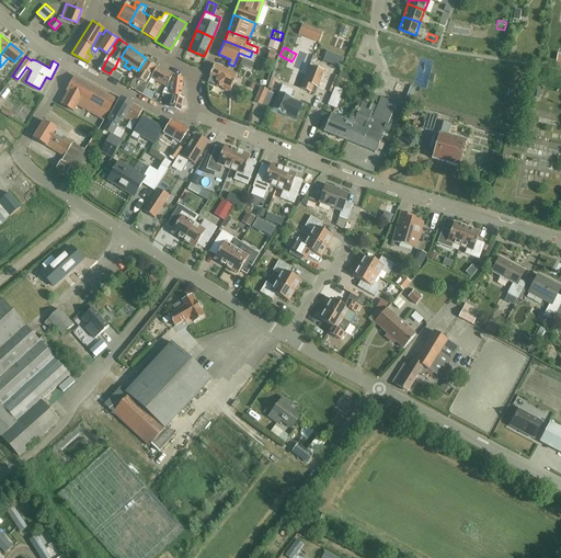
[(152,73),(157,65),(146,58),(141,65),(138,70),(136,75),(129,84),(135,88),(138,83),(142,86),(150,71),(152,73)]
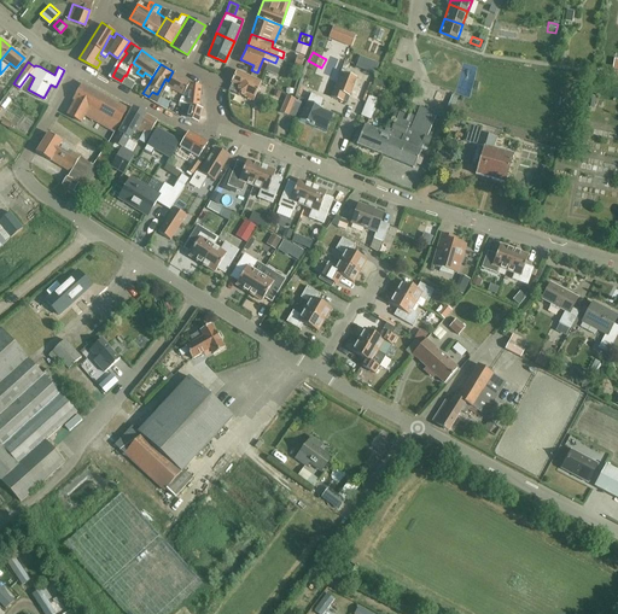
[(239,92),(254,98),(261,79),(237,68),(228,87),(239,92)]
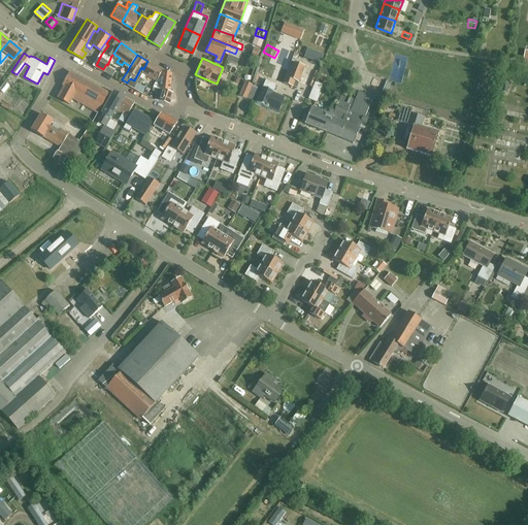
[(286,75),(298,79),(304,65),(291,60),(286,75)]
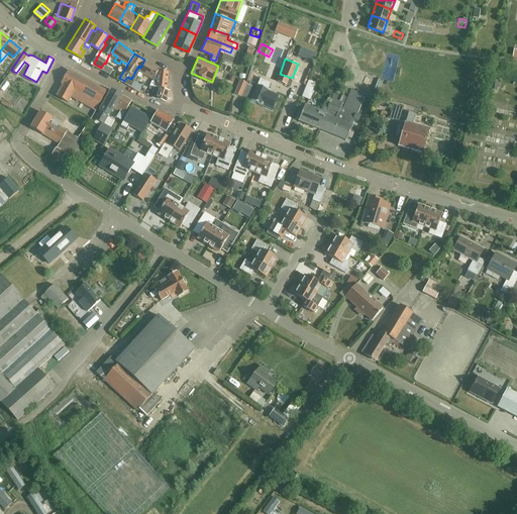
[(154,77),(159,68),(144,60),(140,68),(138,70),(139,70),(137,74),(140,76),(142,72),(147,74),(146,75),(152,79),(154,77)]
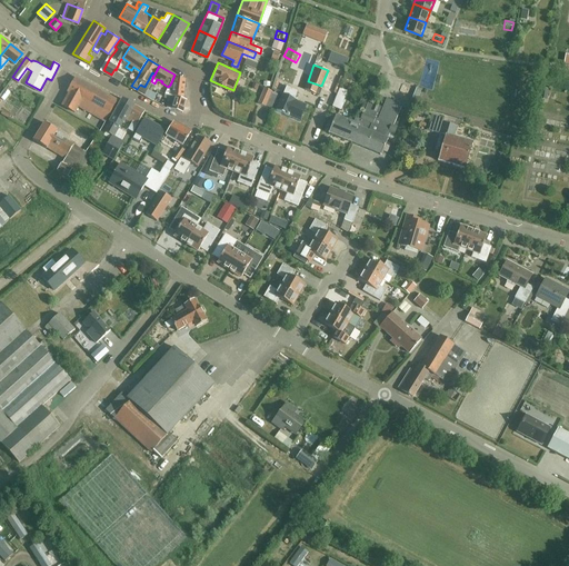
[(123,75),(116,70),(115,69),(111,75),(121,80),(123,75)]
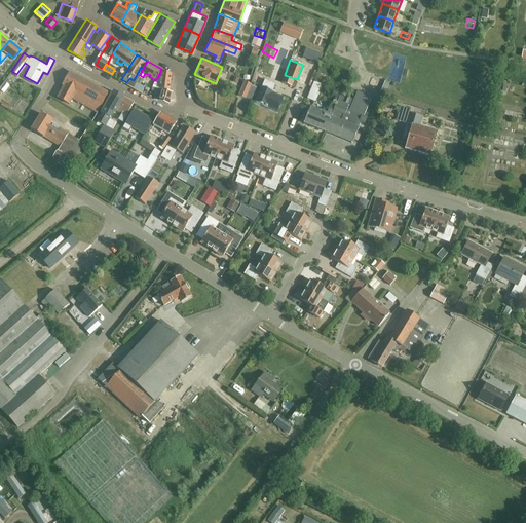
[(321,73),(322,73),(325,65),(321,64),(310,89),(316,92),(321,82),(317,81),(321,73)]
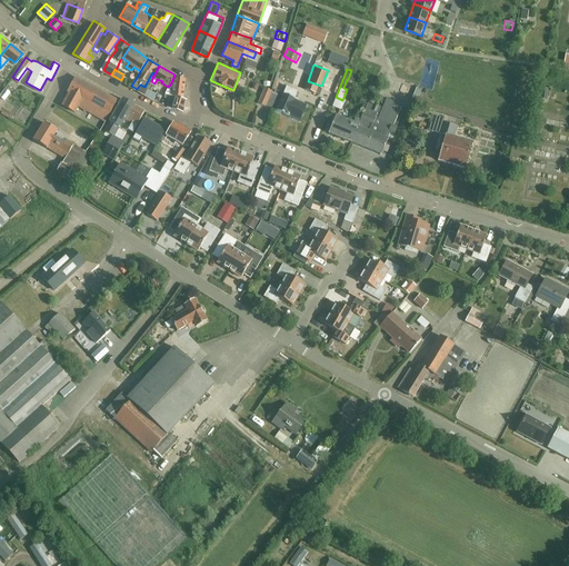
[(168,87),(166,92),(170,92),(167,106),(182,110),(186,98),(182,97),(185,77),(175,75),(170,85),(168,87)]
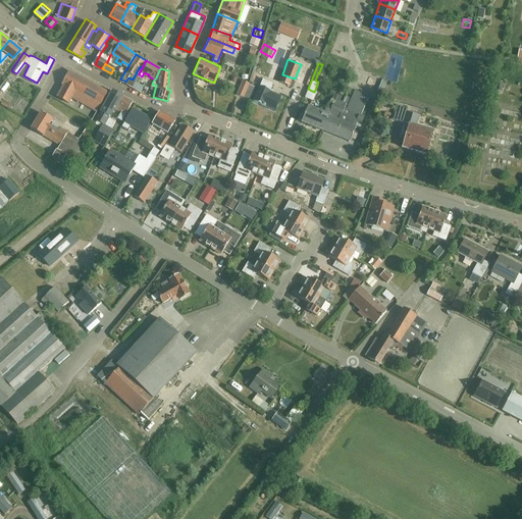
[(71,95),(96,109),(106,90),(69,69),(61,83),(63,83),(56,95),(68,101),(71,95)]
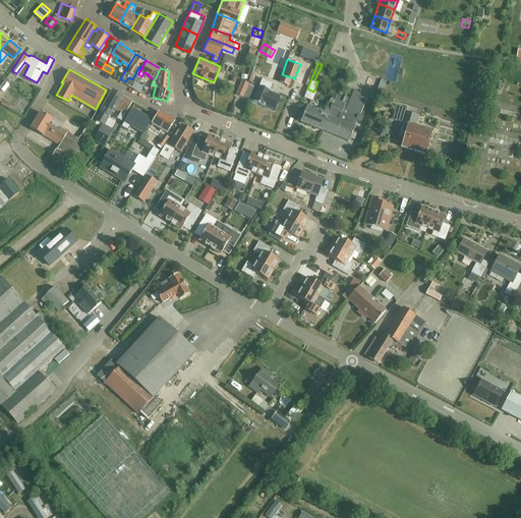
[(252,99),(264,104),(271,89),(269,88),(272,80),(262,76),(252,99)]
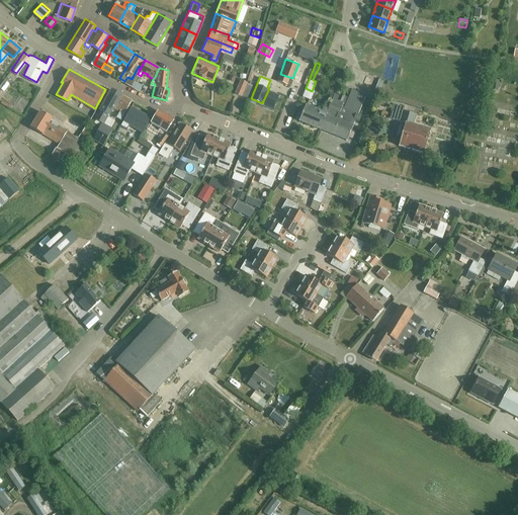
[(374,88),(379,90),(383,79),(378,77),(374,88)]
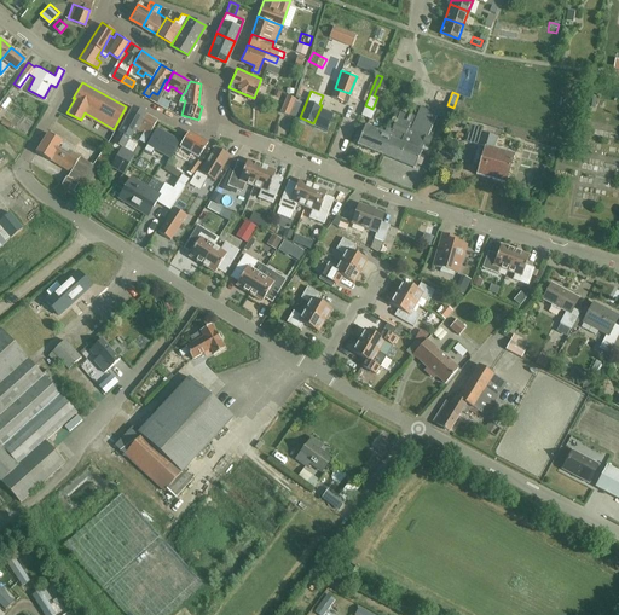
[(281,109),(289,112),(296,96),(288,93),(281,109)]
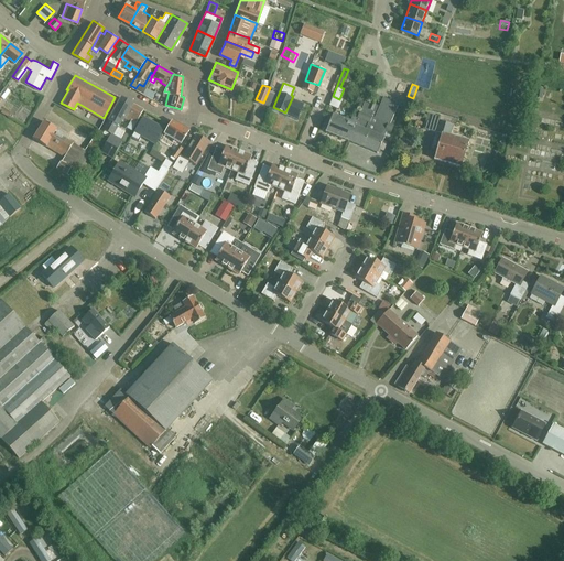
[(151,97),(154,90),(147,86),(143,93),(151,97)]
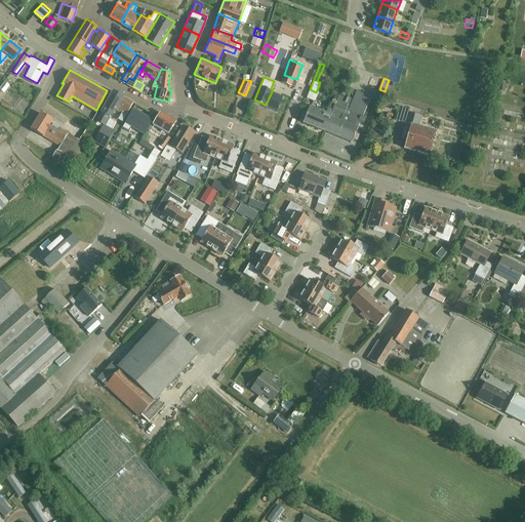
[(148,94),(153,85),(145,82),(144,84),(140,90),(148,94)]
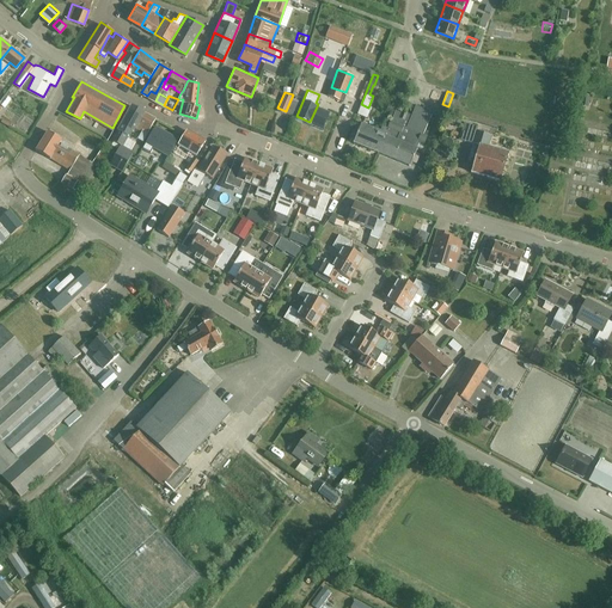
[(133,129),(135,126),(144,110),(132,104),(112,139),(122,145),(132,128),(133,129)]
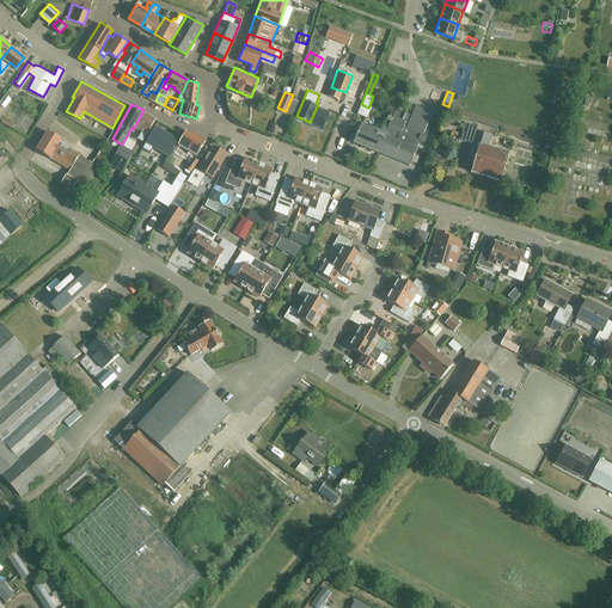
[(399,110),(381,153),(410,164),(420,140),(423,141),(427,134),(423,133),(432,111),(416,104),(411,114),(407,112),(407,114),(399,110)]
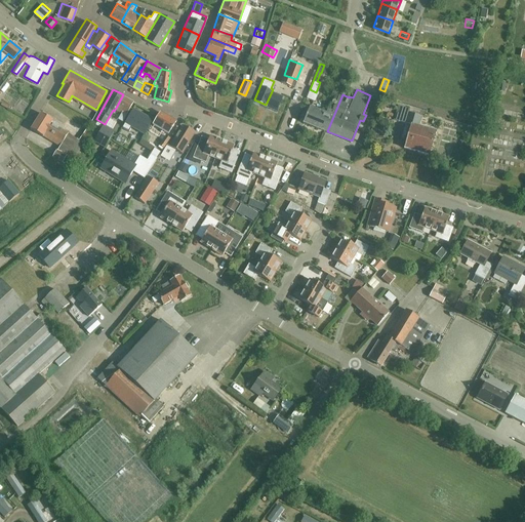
[(327,131),(342,94),(338,93),(335,103),(336,103),(333,109),(327,106),(325,111),(310,105),(303,121),(327,131)]
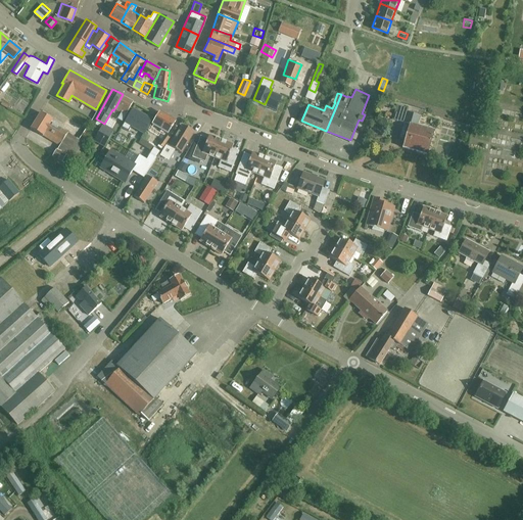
[(123,94),(115,107),(121,110),(117,116),(122,120),(133,100),(123,94)]
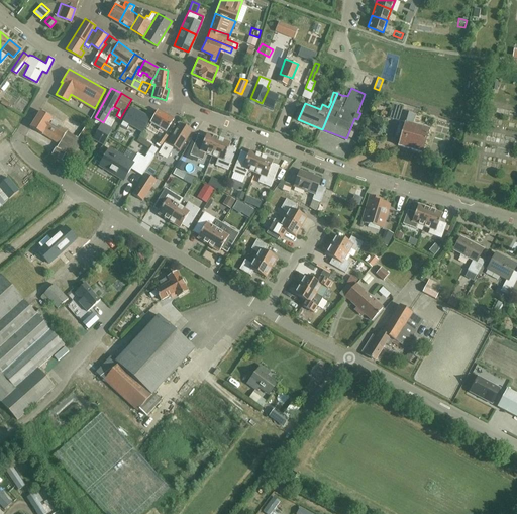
[(403,103),(403,105),(392,102),(388,115),(399,119),(404,121),(397,143),(422,150),(428,127),(412,122),(415,113),(414,113),(416,107),(403,103)]
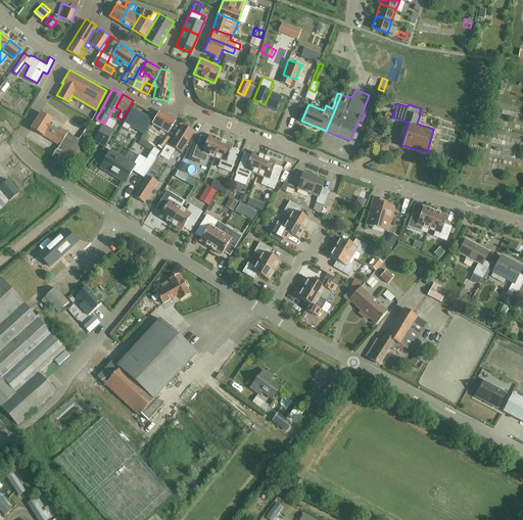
[(152,117),(132,106),(121,124),(128,128),(130,124),(144,132),(152,117)]
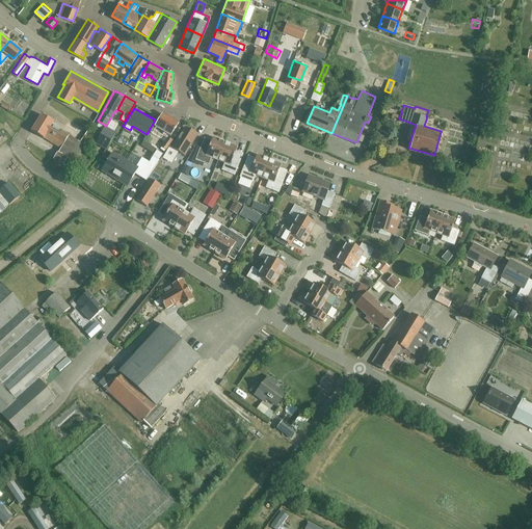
[(70,152),(78,138),(52,123),(53,120),(42,112),(31,129),(44,136),(44,135),(60,147),(58,150),(53,157),(70,167),(77,156),(70,152)]
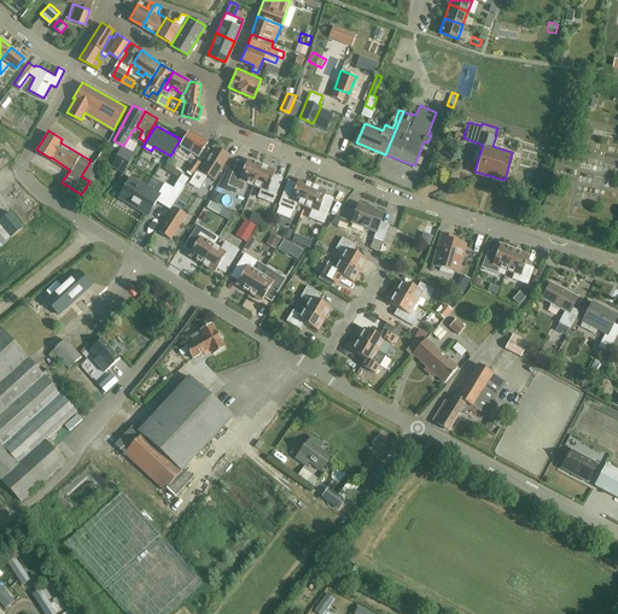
[(180,145),(198,155),(207,141),(188,130),(180,145)]
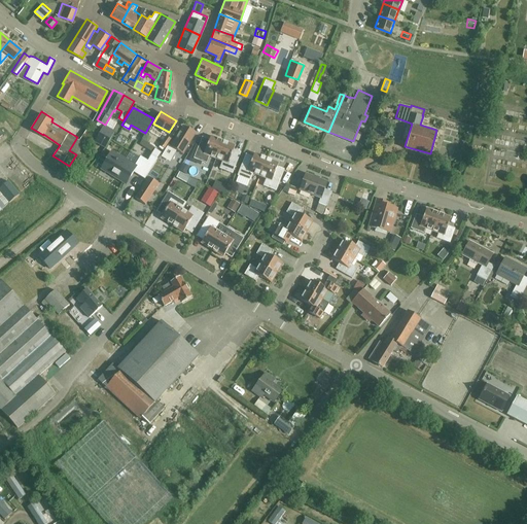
[(110,128),(115,131),(116,131),(120,125),(114,121),(110,128)]
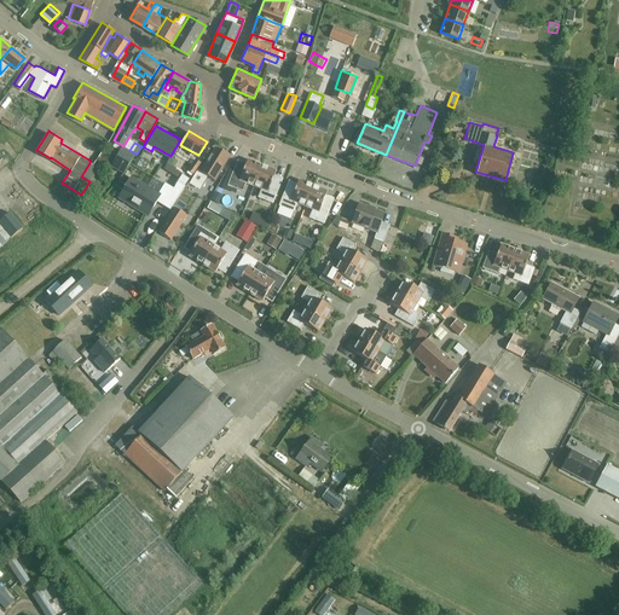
[(200,169),(215,179),(230,154),(214,145),(200,169)]
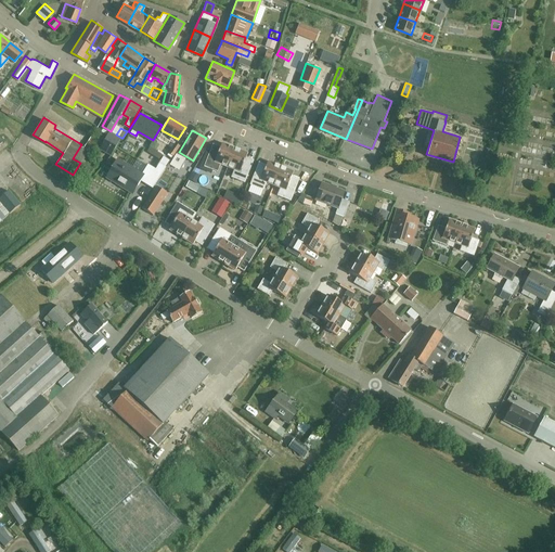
[(121,138),(116,135),(110,131),(105,139),(116,146),(121,138)]
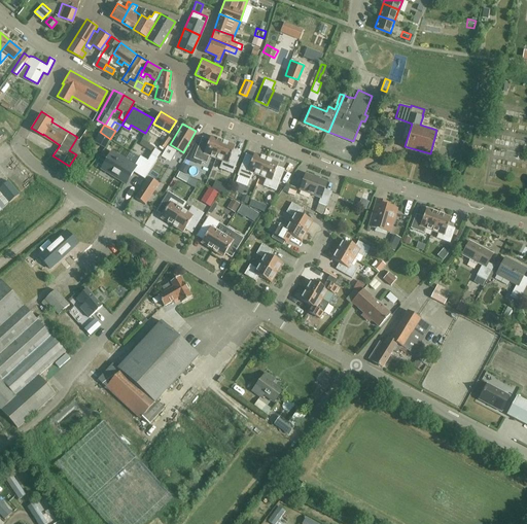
[(165,146),(171,137),(166,134),(157,147),(162,150),(165,146)]
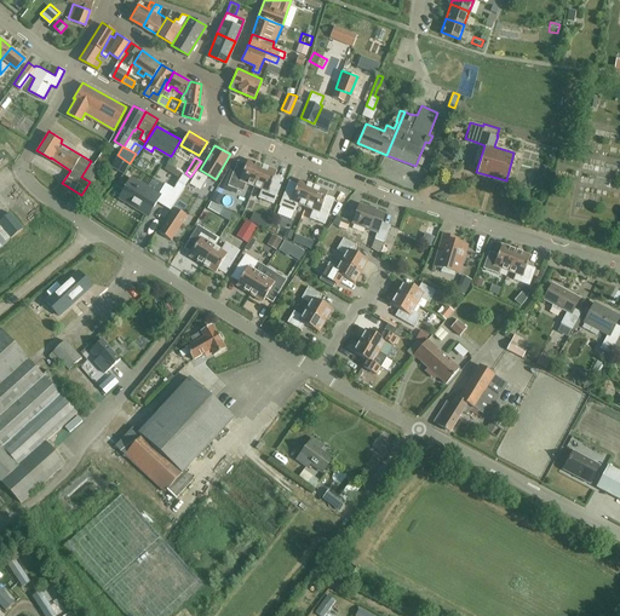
[(254,184),(262,163),(247,159),(246,162),(237,159),(228,183),(242,189),(246,180),(254,184)]
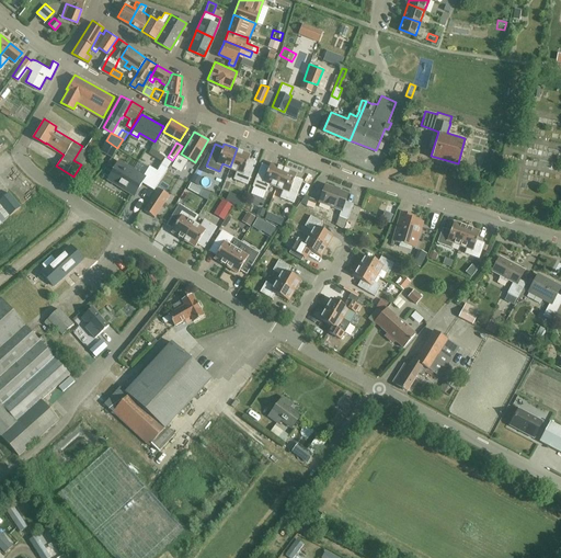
[(237,148),(230,167),(237,169),(233,177),(247,182),(255,160),(248,157),(250,154),(237,148)]
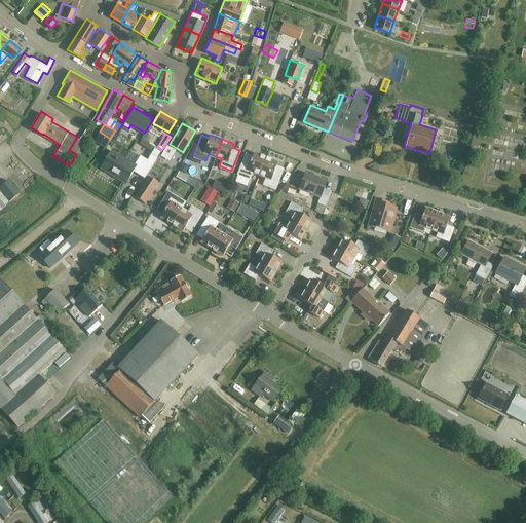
[(140,153),(134,163),(111,149),(102,164),(115,173),(114,175),(124,182),(132,170),(144,177),(156,156),(150,153),(147,158),(140,153)]
